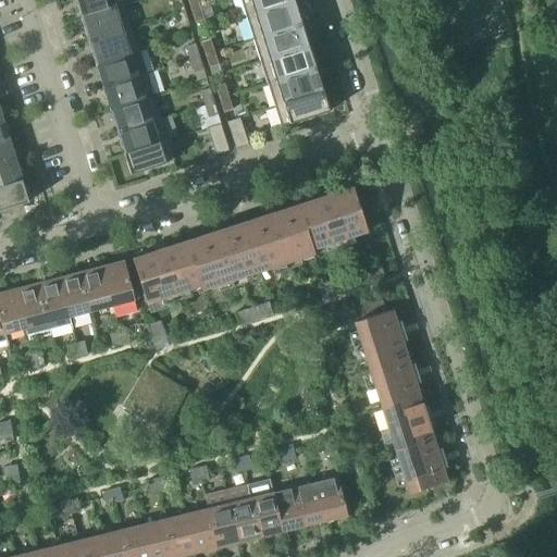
[(76,7),(81,21),(124,5),(122,0),(75,0),(77,7),(76,7)]
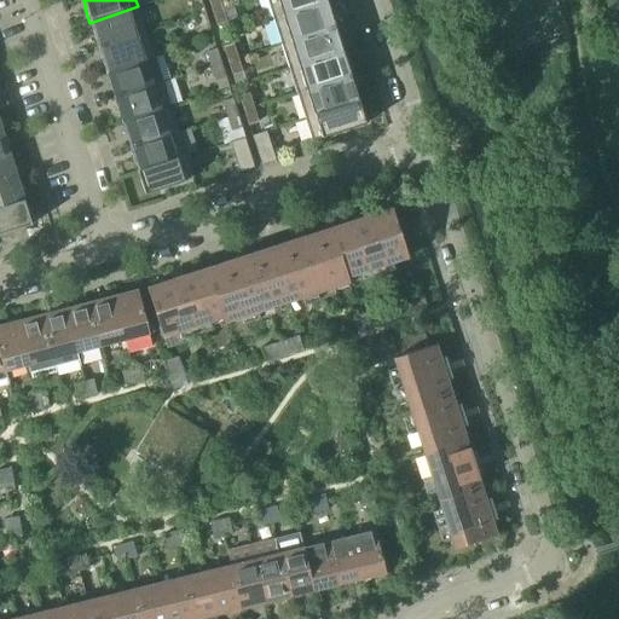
[(197,0),(191,3),(195,17),(204,13),(200,0),(197,0)]
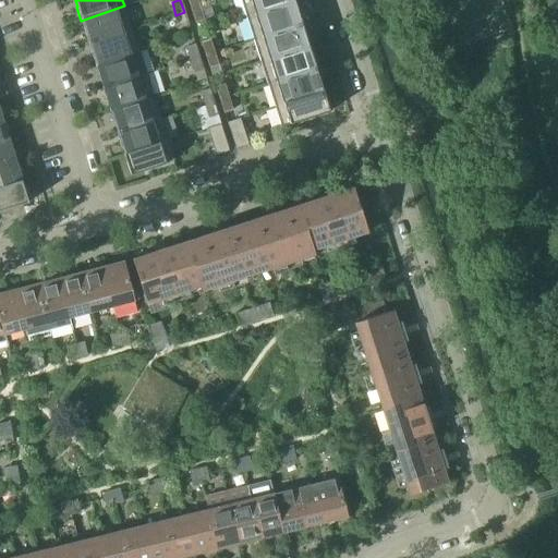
[(187,0),(191,10),(199,8),(196,0),(187,0)]
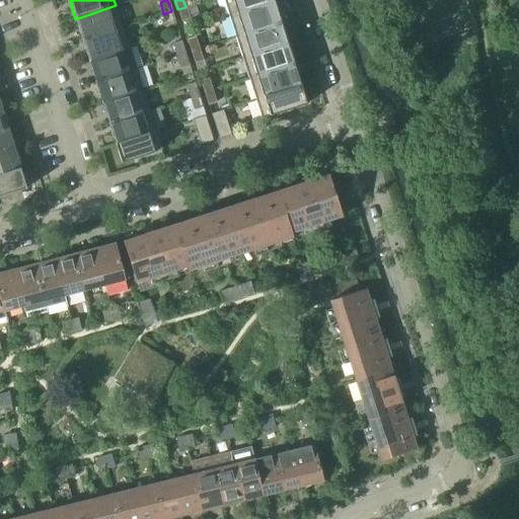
[(223,0),(229,16),(274,2),(273,0),(223,0)]
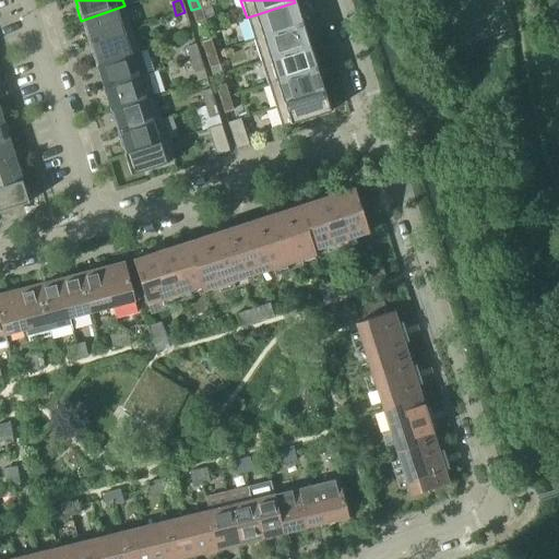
[(247,18),(253,40),(302,24),(300,24),(298,16),(299,15),(295,2),(247,18)]
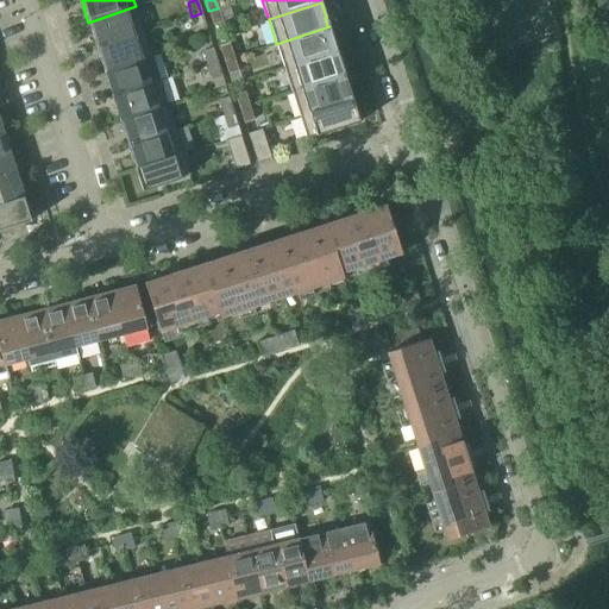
[(95,46),(96,48),(144,32),(136,6),(88,23),(93,38),(94,37),(98,46),(95,46)]
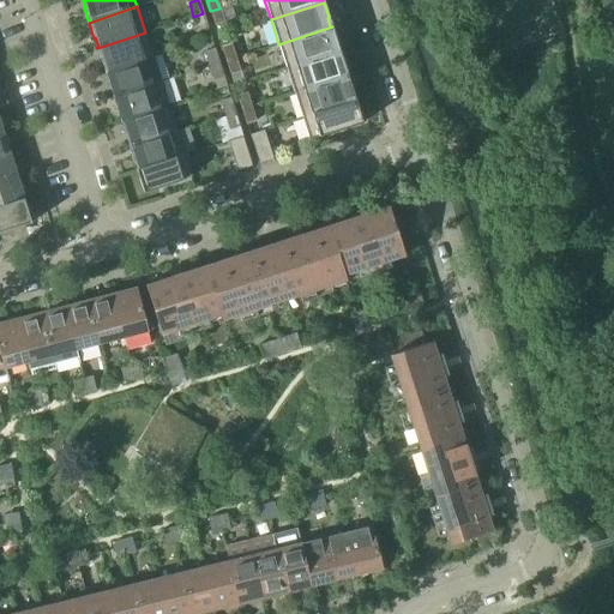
[(220,8),(210,11),(215,25),(224,23),(220,8)]
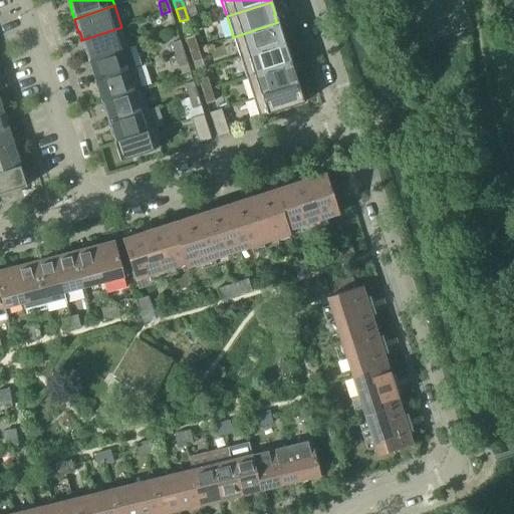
[(170,11),(162,14),(166,26),(174,23),(170,11)]
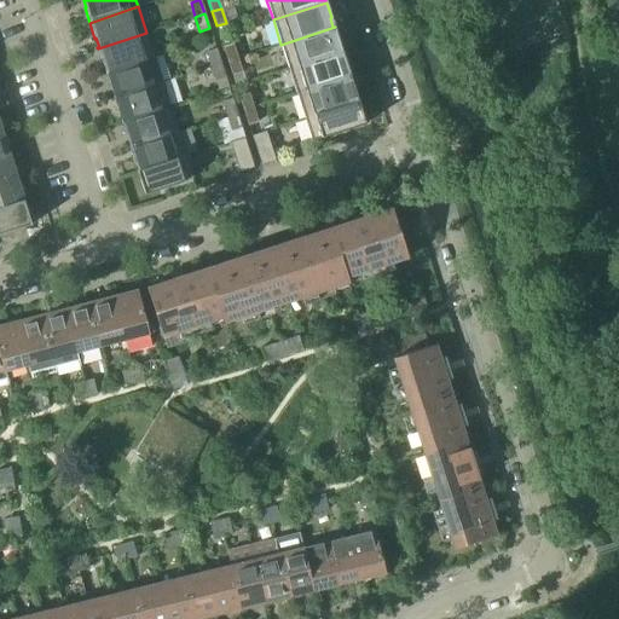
[(281,45),(289,69),(342,52),(337,36),(336,38),(334,28),(335,28),(335,27),(281,45)]
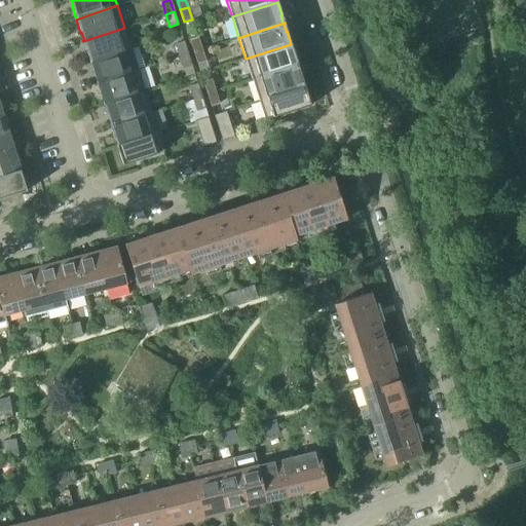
[(85,49),(89,62),(132,48),(124,28),(83,41),(84,41),(86,48),(85,49)]
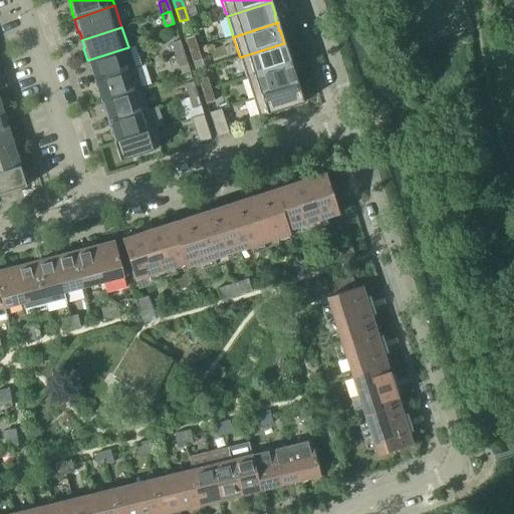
[(185,39),(189,51),(197,48),(193,36),(185,39)]
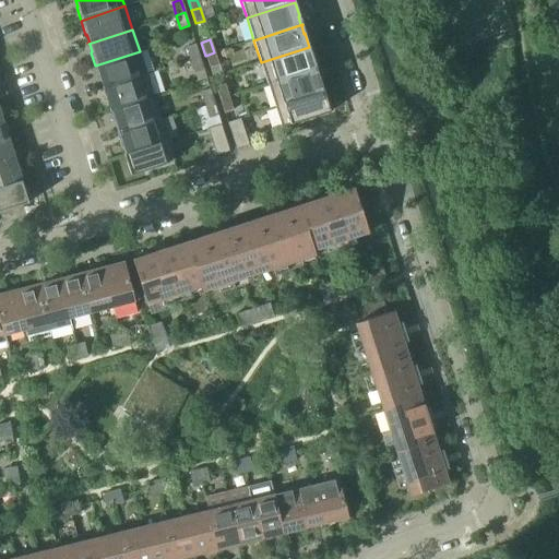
[(187,47),(190,60),(199,57),(195,45),(187,47)]
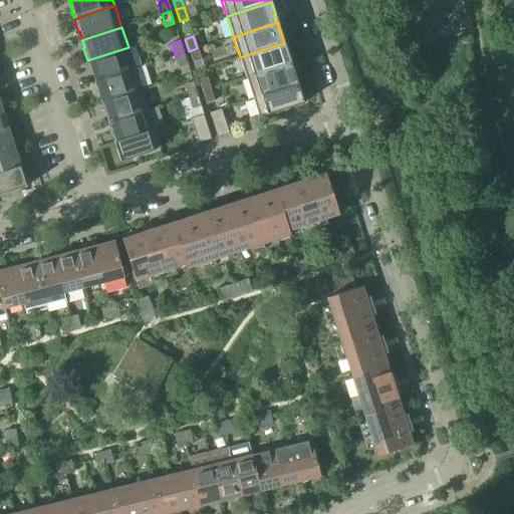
[(240,57),(246,78),(291,63),(290,63),(287,56),(288,56),(284,43),(240,57)]
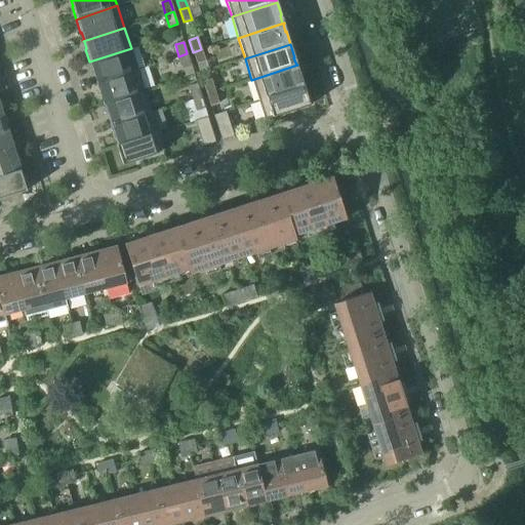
[(96,82),(96,83),(137,70),(131,48),(89,62),(93,75),(94,74),(97,82),(96,82)]
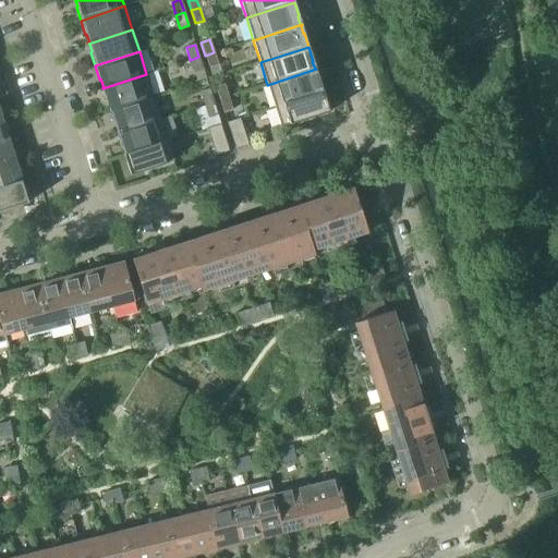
[(214,52),(205,56),(209,68),(218,65),(214,52)]
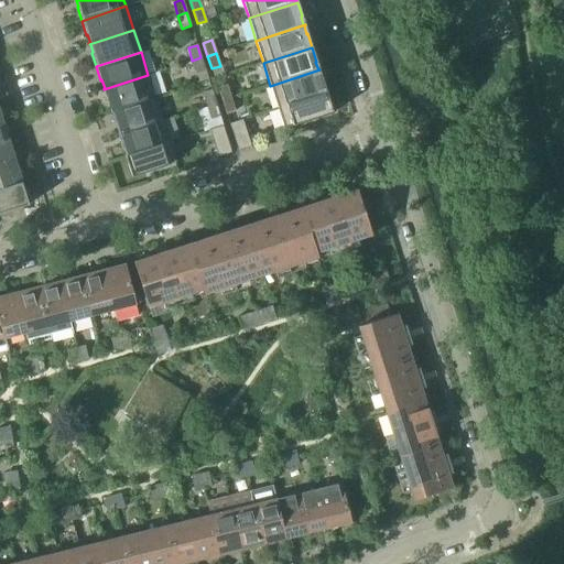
[(201,57),(192,61),(196,74),(205,71),(201,57)]
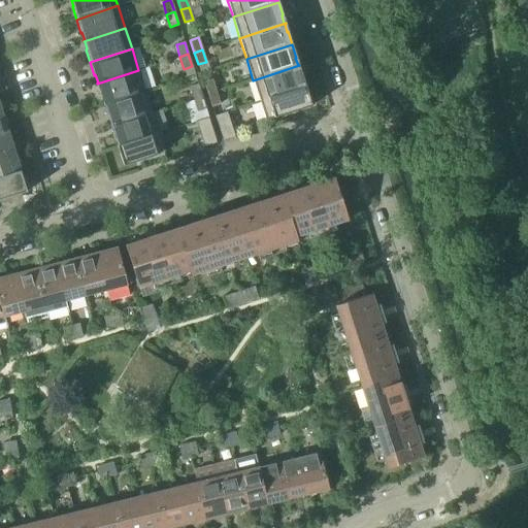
[(253,80),(260,101),(305,87),(301,74),(300,74),(298,66),(299,66),(299,65),(253,80)]
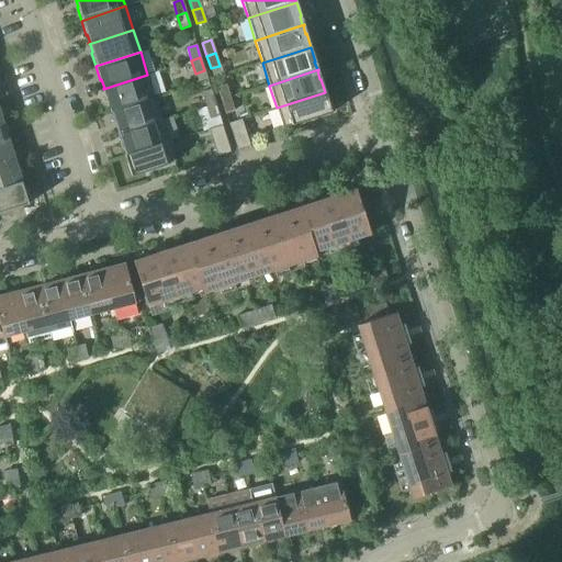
[(105,98),(110,111),(155,98),(147,75),(103,89),(104,89),(107,97),(105,98)]
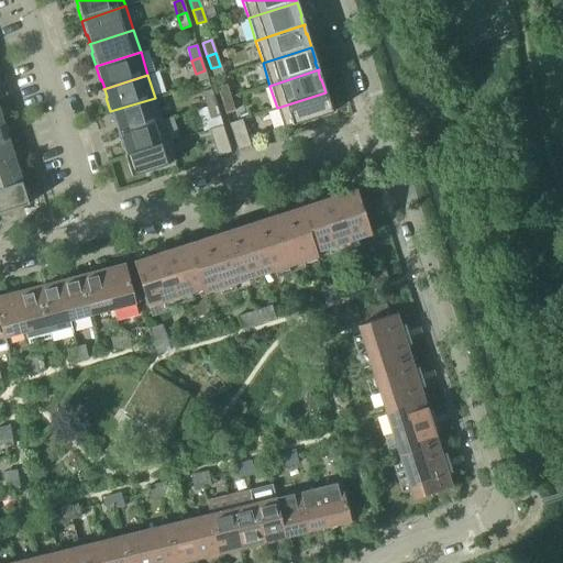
[(218,88),(221,101),(230,98),(227,85),(218,88)]
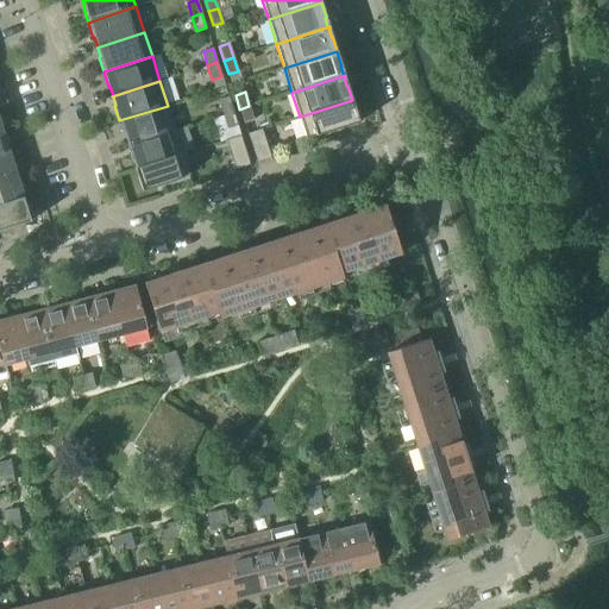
[(219,100),(224,114),(233,112),(228,98),(219,100)]
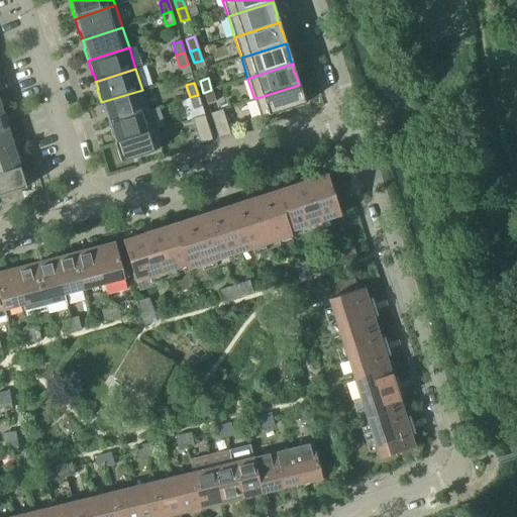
[(299,85),(254,99),(261,117),(305,103),(299,85)]
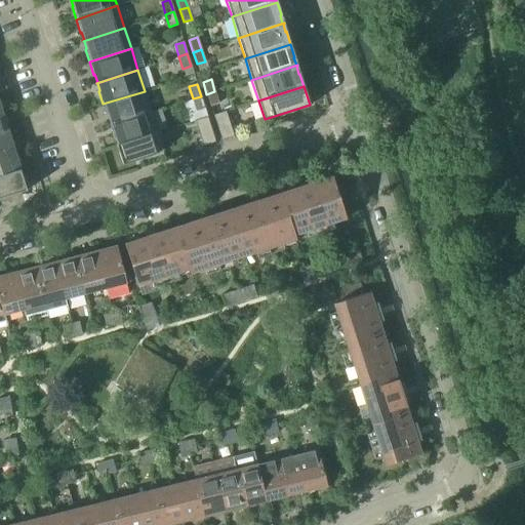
[(110,124),(110,125),(152,112),(145,91),(103,104),(107,117),(108,116),(111,124),(110,124)]
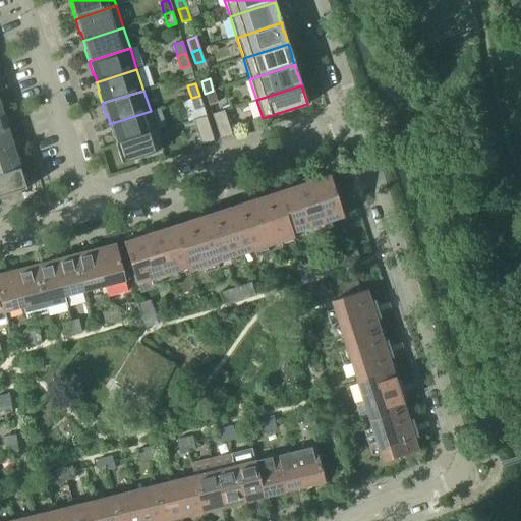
[(213,91),(205,94),(209,105),(217,103),(213,91)]
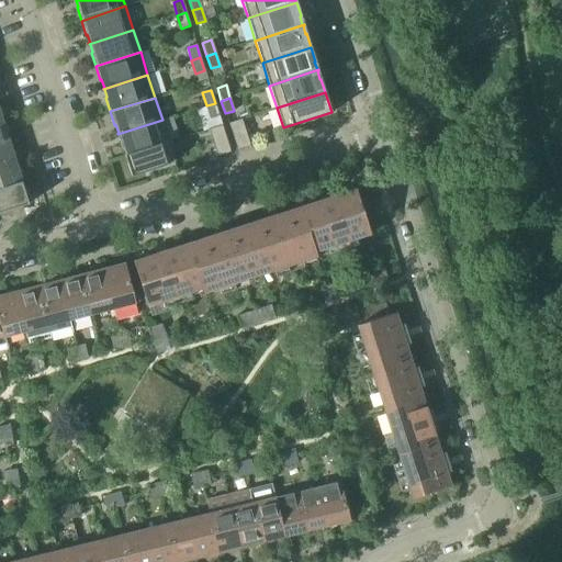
[(215,103),(206,105),(210,119),(218,115),(215,103)]
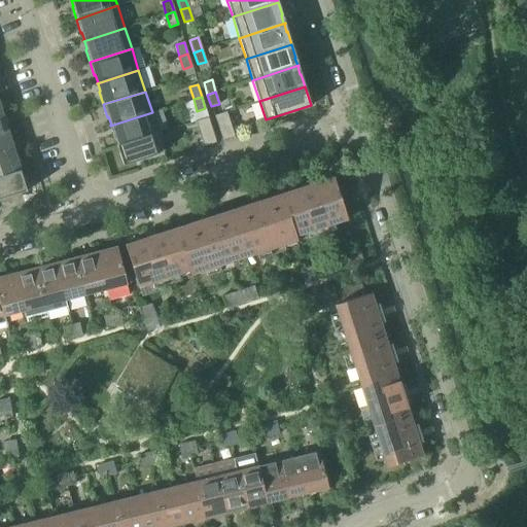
[(226,111),(214,115),(222,141),(234,137),(235,137),(226,111)]
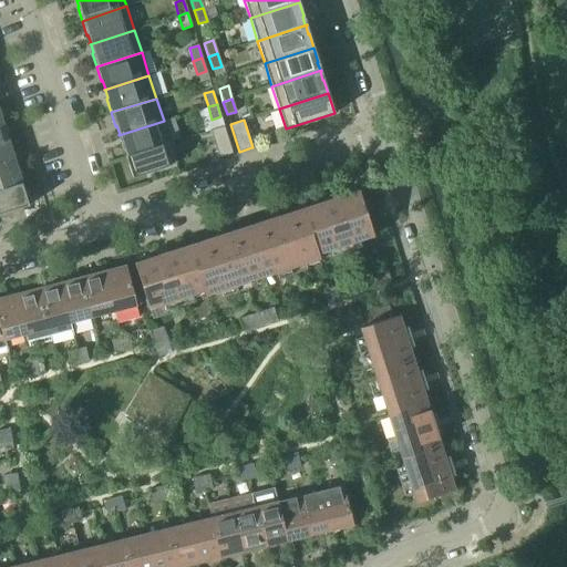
[(121,144),(125,157),(171,143),(164,121),(119,135),(120,135),(122,143),(121,144)]
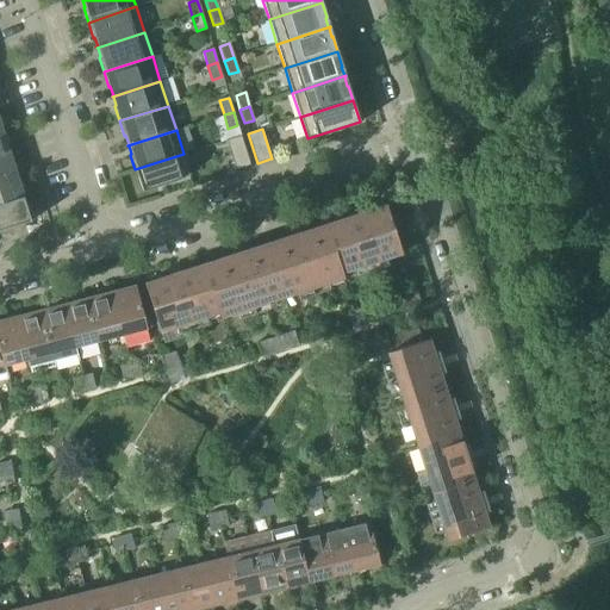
[(250,166),(241,136),(226,141),(236,170),(250,166)]
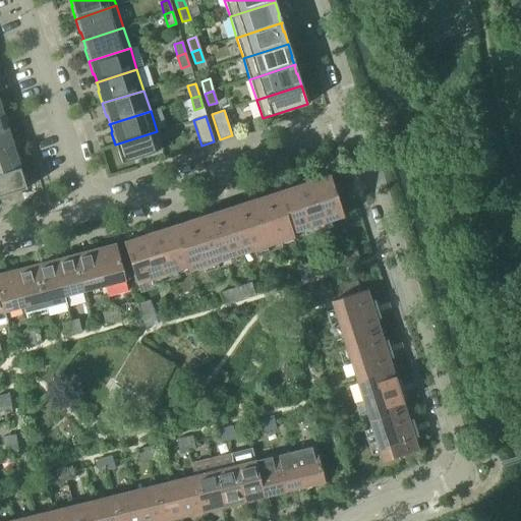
[(0,133),(0,154),(13,151),(8,131),(0,133)]
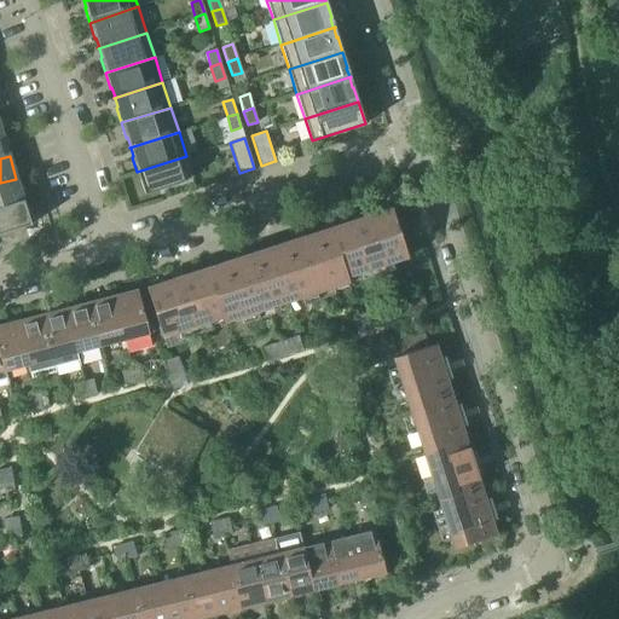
[(186,156),(137,172),(144,194),(194,178),(186,156)]
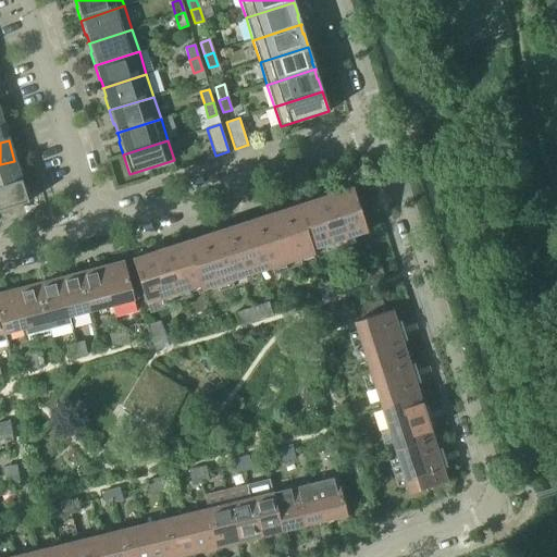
[(0,164),(0,187),(21,181),(14,161),(0,164)]
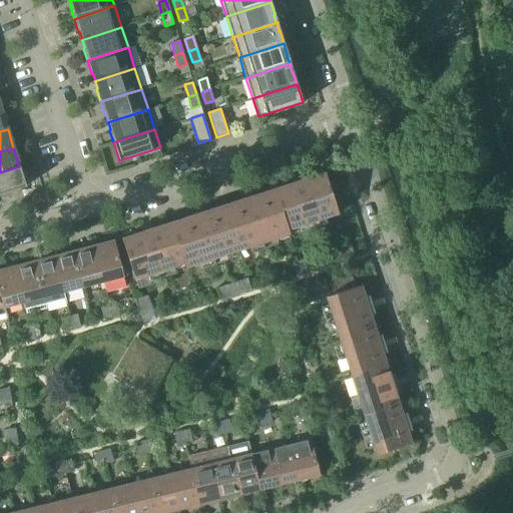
[(19,166),(0,172),(0,197),(9,196),(7,191),(26,186),(19,166)]
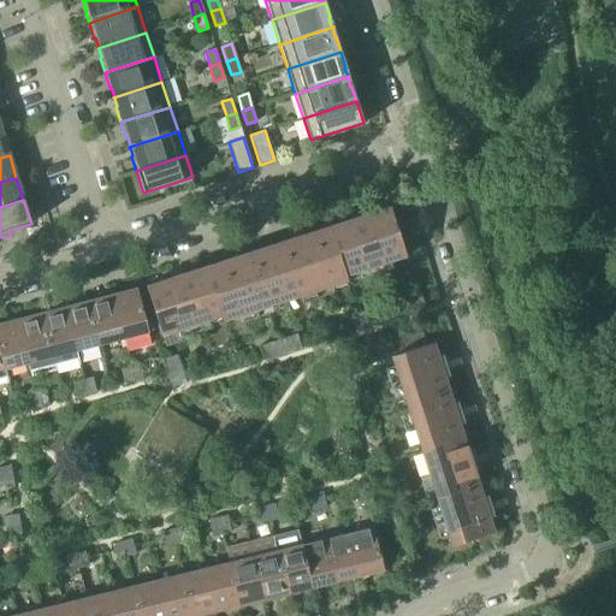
[(390,207),(329,227),(345,276),(406,256),(390,207)]
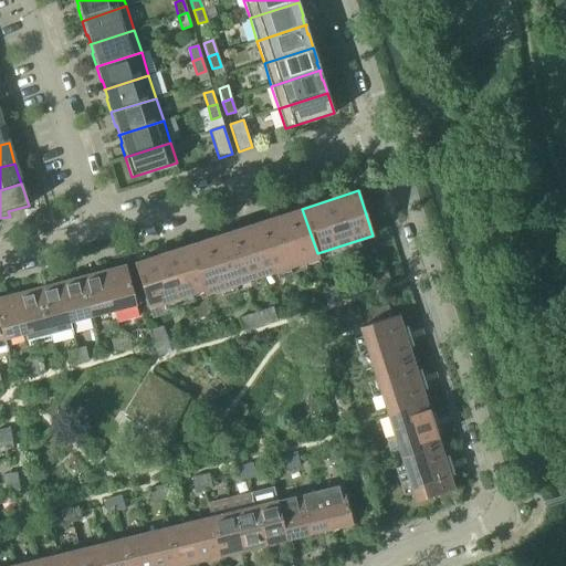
[(302,209),(245,227),(261,276),(318,258),(317,253),(302,209)]
